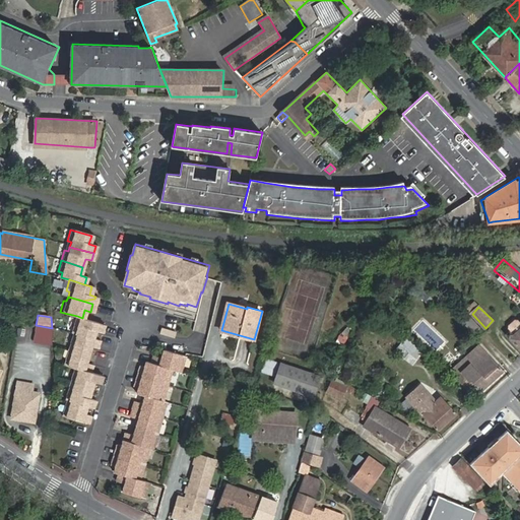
[(77,316),(76,321),(72,320),(69,330),(74,332),(92,337),(94,329),(101,331),(103,323),(82,318),(77,316)]
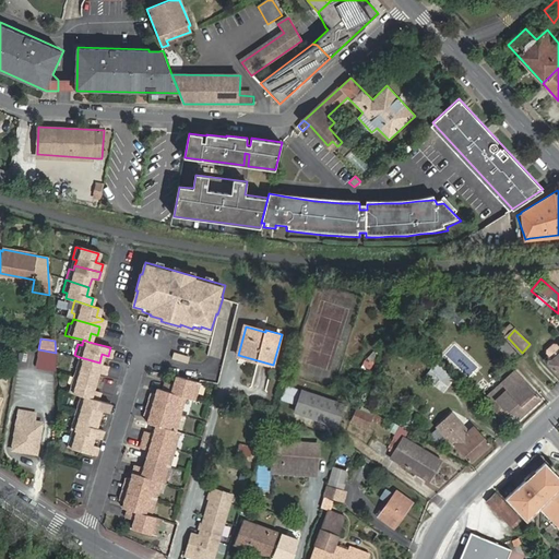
[(558,345),(544,359),(558,376),(558,345)]
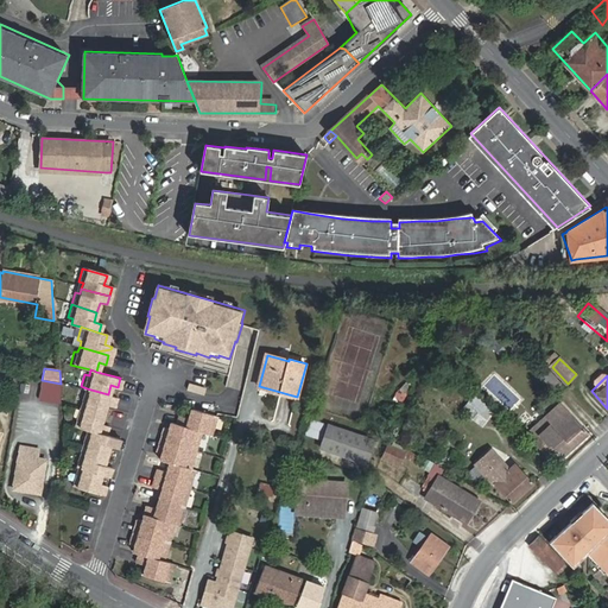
[(39,399),(61,403),(61,384),(42,380),(39,399)]
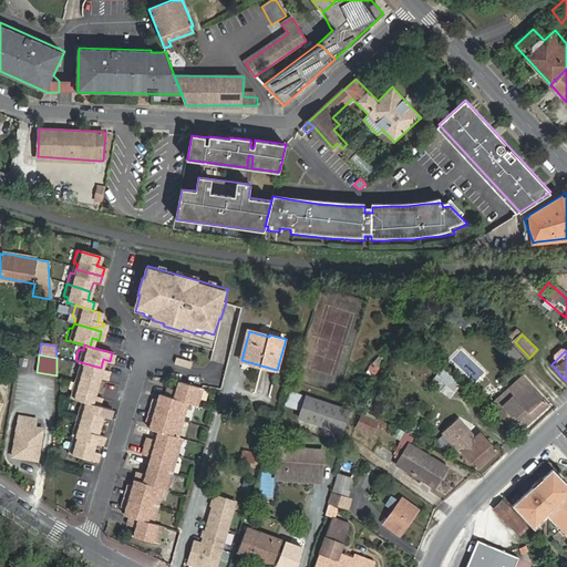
[(73,379),(95,384),(98,377),(104,379),(106,370),(101,368),(81,362),(80,368),(75,367),(73,379)]
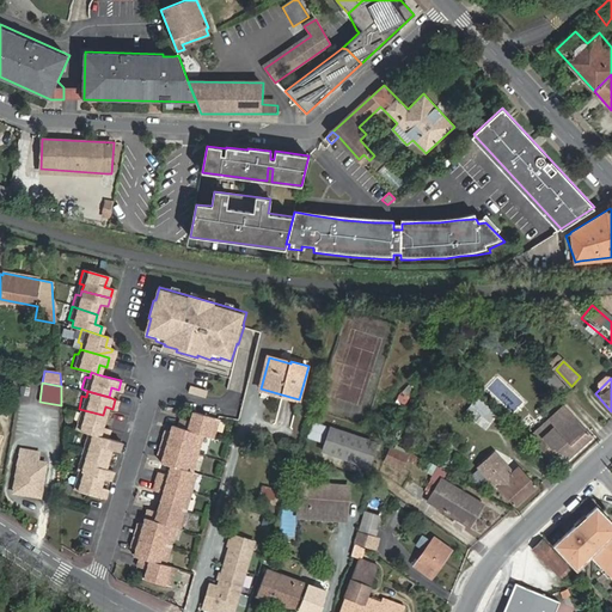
[(473,421),(484,432),(496,418),(485,408),(473,396),(460,408),(473,421)]
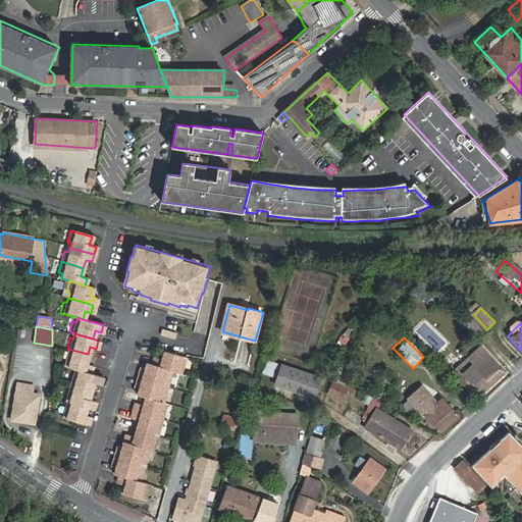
[(482,394),(506,372),(486,352),(481,347),(454,371),(459,377),(468,387),(472,382),(482,394)]
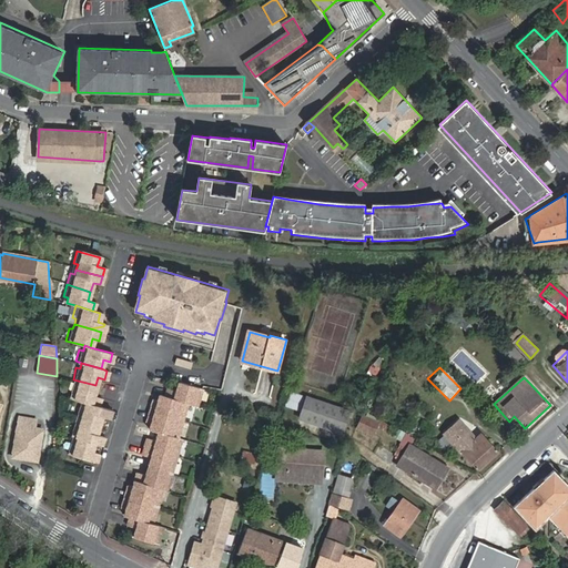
[(73,379),(70,392),(73,392),(71,398),(83,402),(98,406),(100,397),(93,395),(95,385),(73,379)]
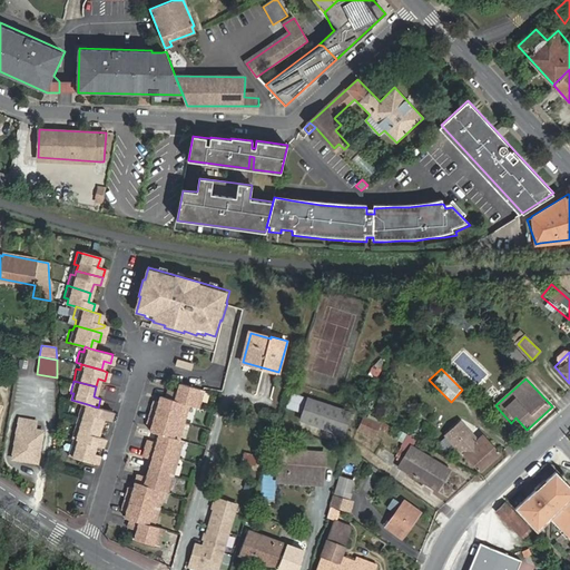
[(136,537),(159,543),(163,532),(158,531),(159,526),(155,524),(158,513),(153,511),(157,500),(163,501),(165,491),(165,490),(166,485),(170,487),(177,464),(173,463),(176,451),(182,453),(185,441),(180,440),(184,429),(178,426),(182,415),(187,418),(190,406),(195,408),(197,402),(202,403),(206,391),(183,383),(179,392),(170,390),(168,397),(163,395),(161,402),(156,400),(149,422),(155,424),(153,430),(161,432),(158,442),(150,439),(145,455),(154,458),(148,475),(139,473),(136,487),(130,485),(124,508),(129,509),(127,516),(133,517),(130,524),(139,528),(136,537)]
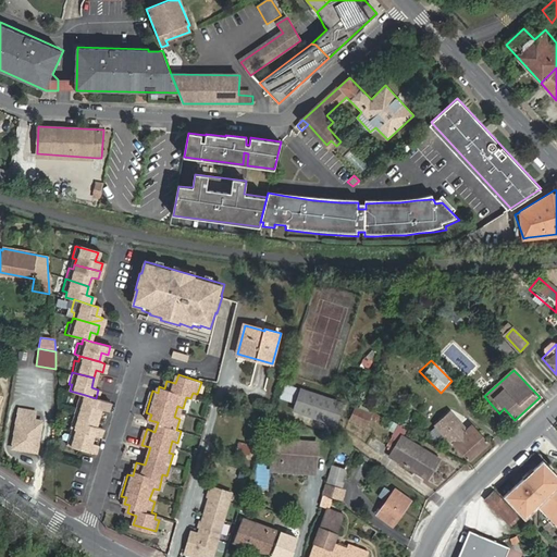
[(277,399),(293,404),(297,390),(283,385),(277,399)]
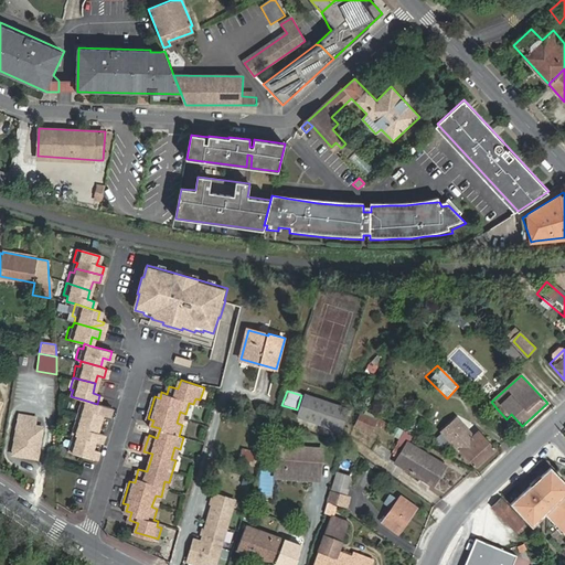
[(297,418),(340,432),(347,409),(304,396),(297,418)]
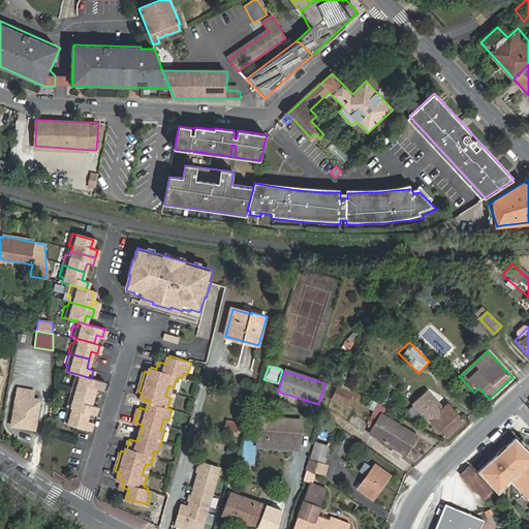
[(78,374),(76,379),(72,378),(69,390),(92,396),(94,387),(100,389),(102,381),(91,378),(78,374)]
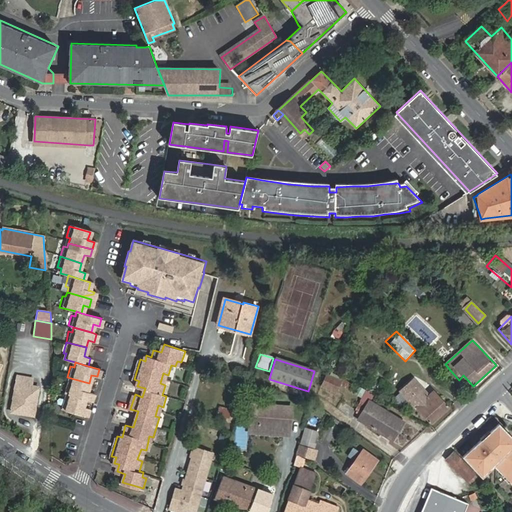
[(12,412),(33,415),(38,388),(33,387),(33,385),(30,385),(31,379),(18,376),(16,385),(12,412)]
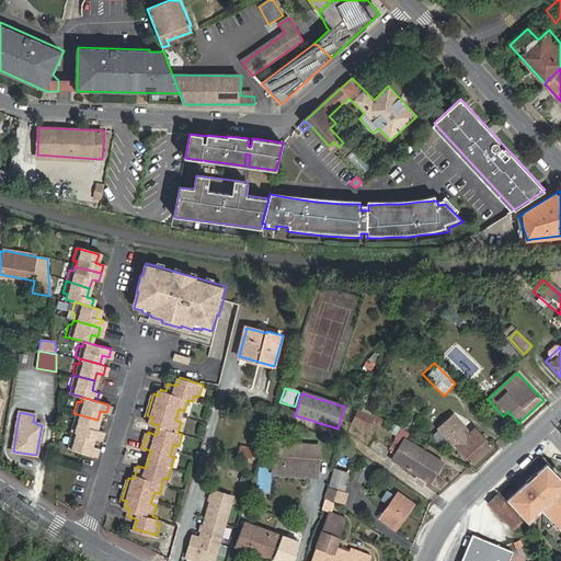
[(368,430),(373,419),(357,412),(353,423),(368,430)]
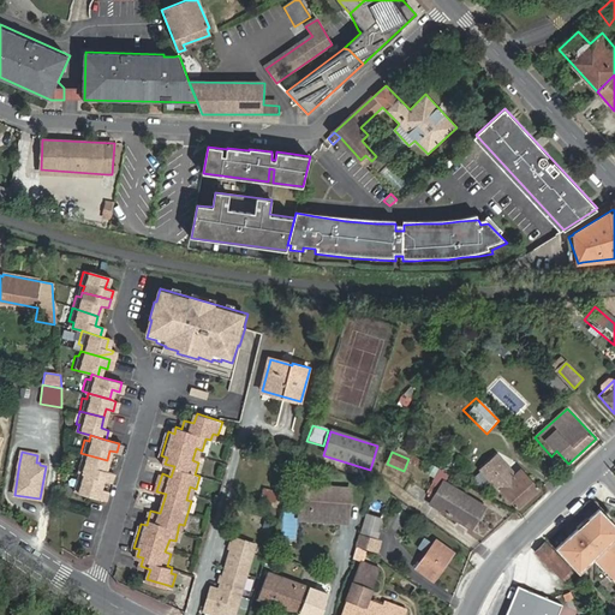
[(81,453),(77,466),(82,467),(81,473),(102,479),(108,482),(112,472),(105,470),(107,460),(81,453)]
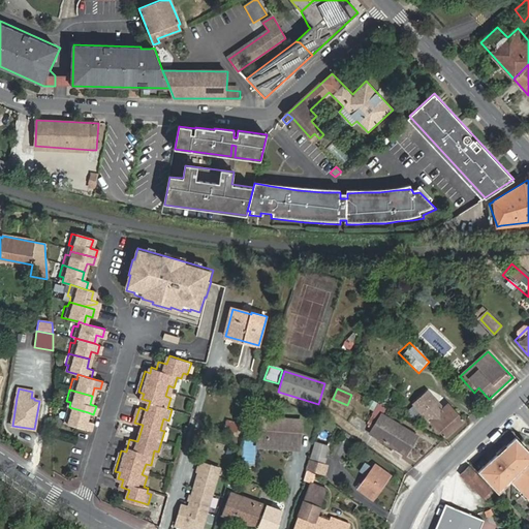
[(415,404),(446,437),(465,419),(449,403),(443,408),(428,393),(415,404)]
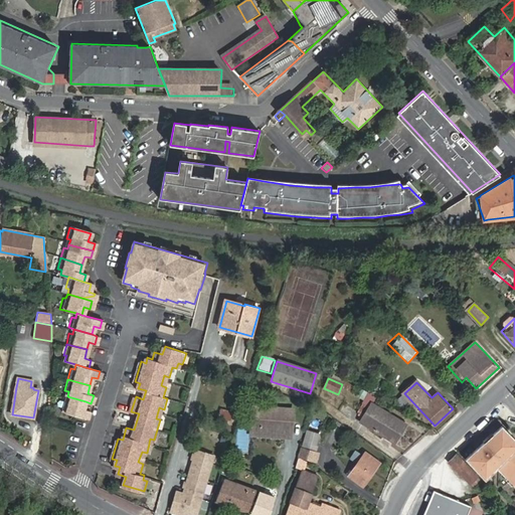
[(67,396),(64,396),(61,406),(64,406),(62,412),(87,419),(89,411),(82,409),(86,401),(67,396)]
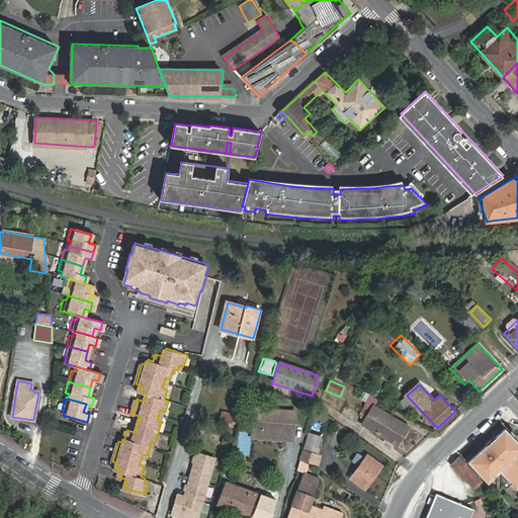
[(362,425),(397,446),(408,428),(373,407),(362,425)]
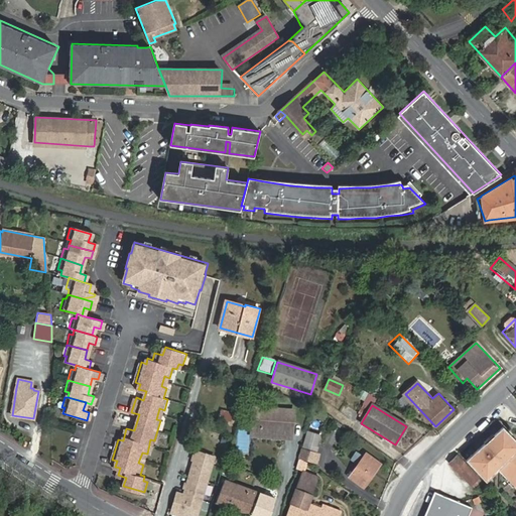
[(249,440),(289,444),(291,421),(252,417),(249,440)]
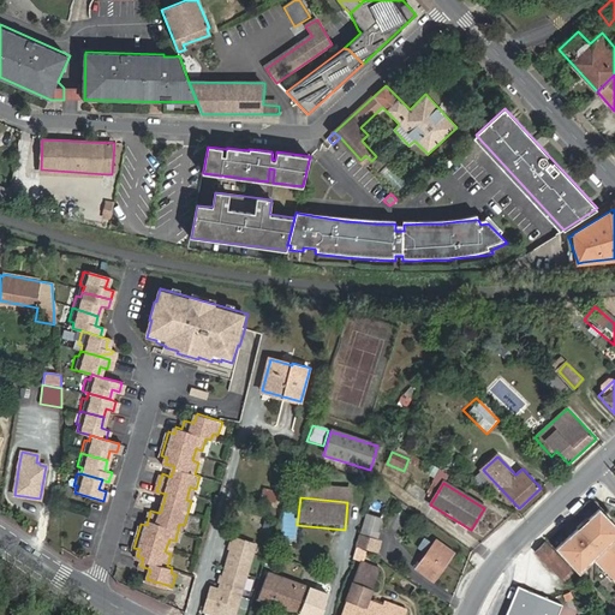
[(555,547),(578,571),(593,556),(603,566),(607,562),(614,571),(614,572),(611,575),(614,578),(614,523),(598,507),(589,515),(592,519),(580,530),(578,526),(555,547)]
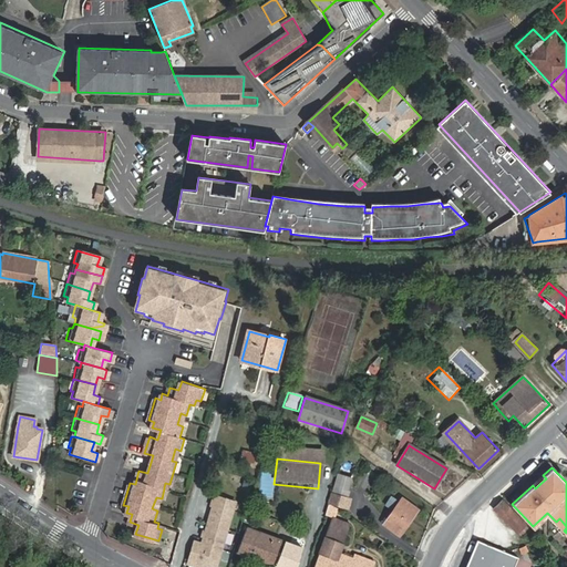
[(531,483),(533,485),(535,488),(546,478),(543,475),(540,473),(531,483)]
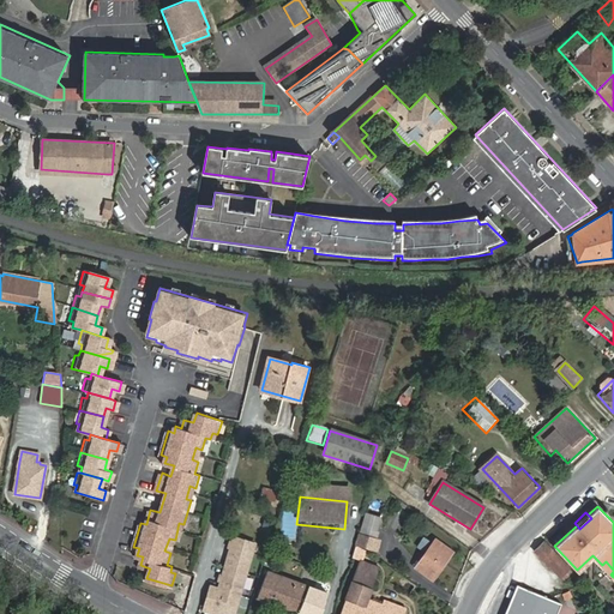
[(359,547),(378,553),(380,543),(361,537),(359,547)]
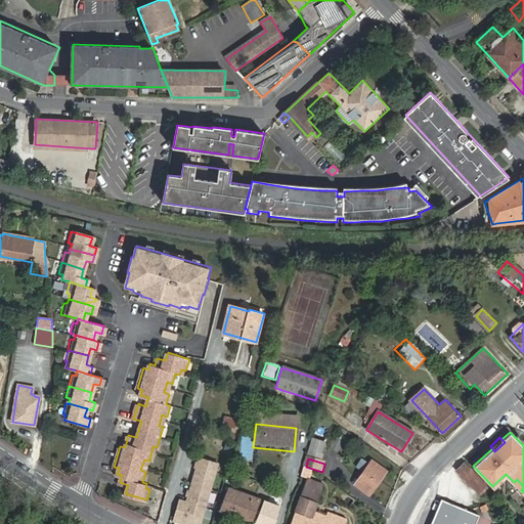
[(368,495),(385,472),(369,461),(367,465),(353,484),(368,495)]
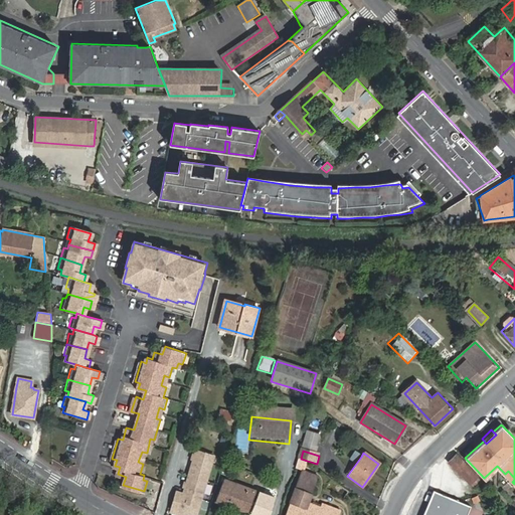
[(470,468),(457,454),(450,460),(463,475),(470,468)]
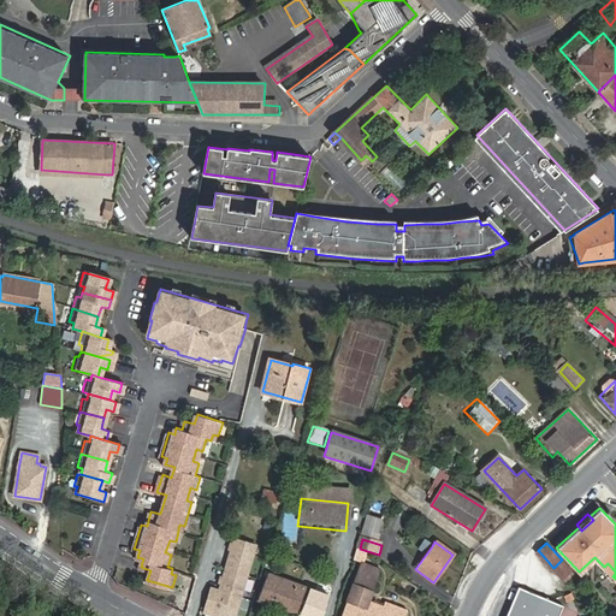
[(202,615),(234,615),(253,551),(232,546),(218,597),(209,594),(202,615)]
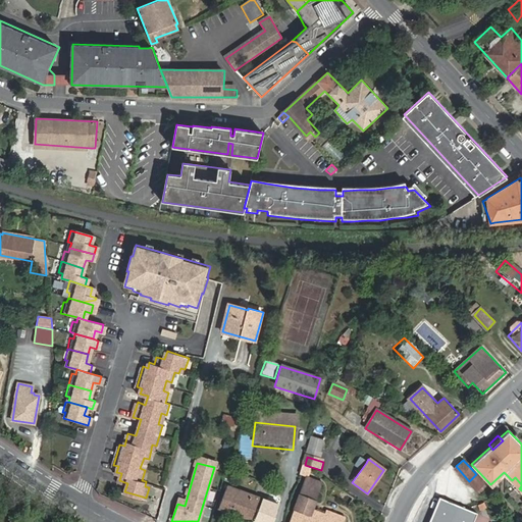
[(289,521),(343,521),(346,518),(327,511),(325,514),(312,510),(322,482),(307,477),(289,521)]
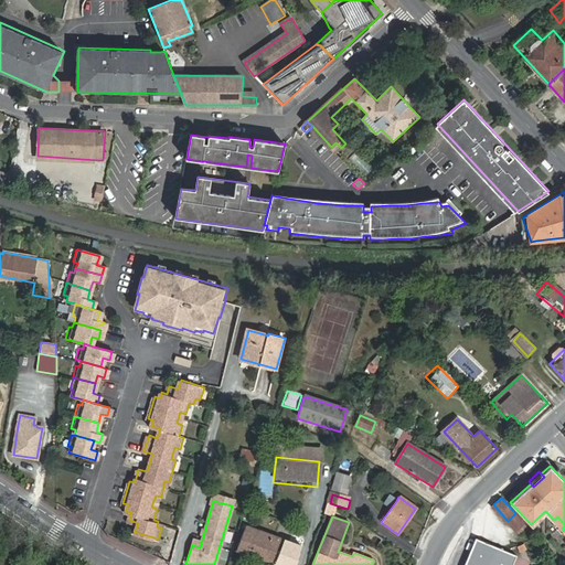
[(564,524),(557,516),(554,520),(552,522),(561,531),(562,529),(564,525),(564,524)]
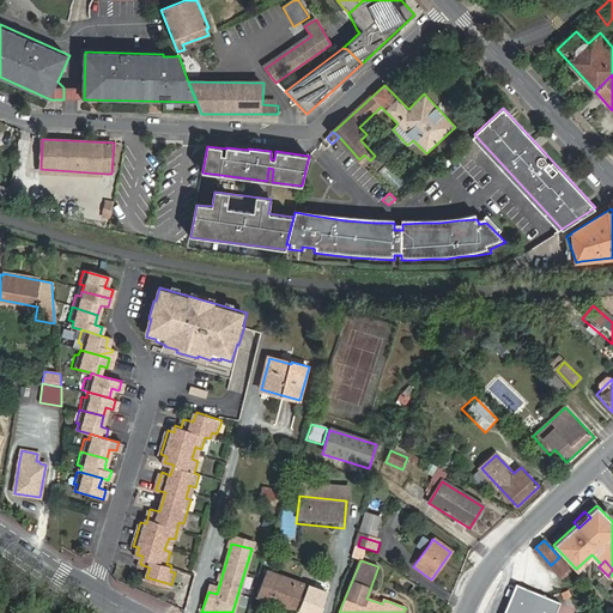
[(258,596),(295,611),(305,584),(267,571),(258,596)]
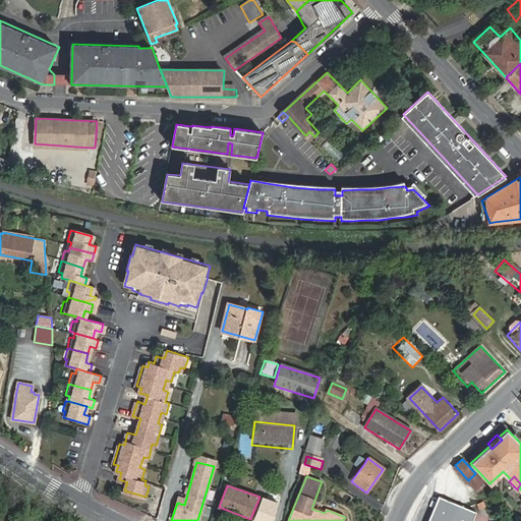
[(439,497),(431,512),(438,516),(445,499),(439,497)]
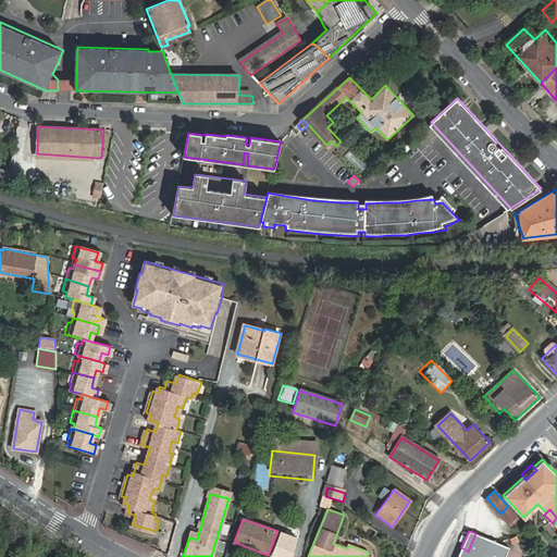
[(475,533),(468,552),(477,556),(492,556),(498,543),(475,533)]
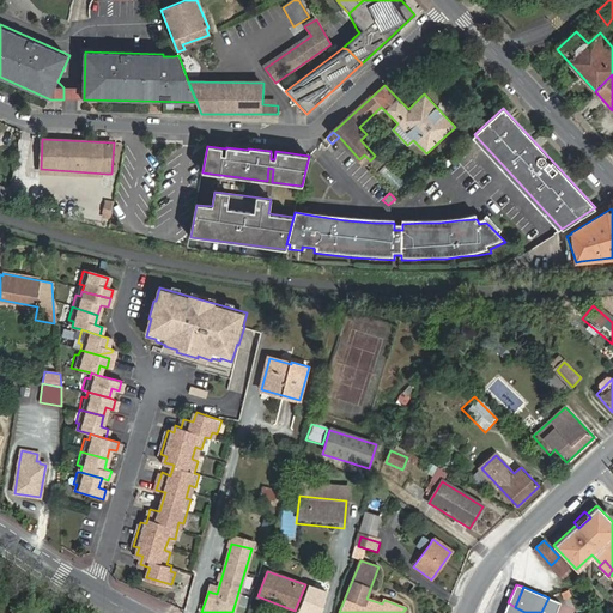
[(556,612),(560,604),(548,598),(541,612),(556,612)]
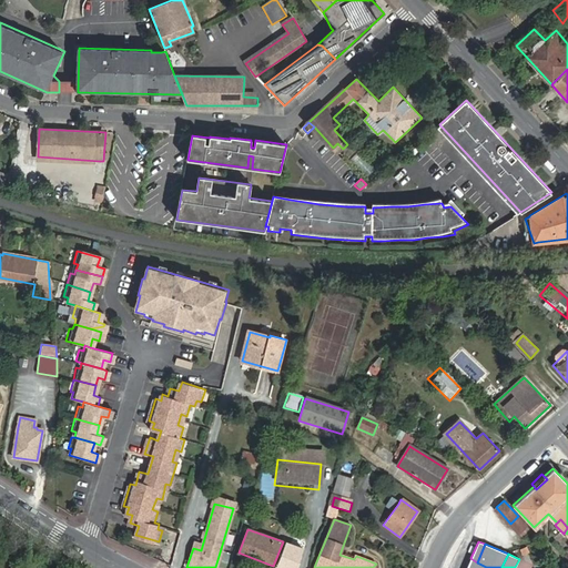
[(474,567),(477,563),(470,558),(466,567),(474,567)]
